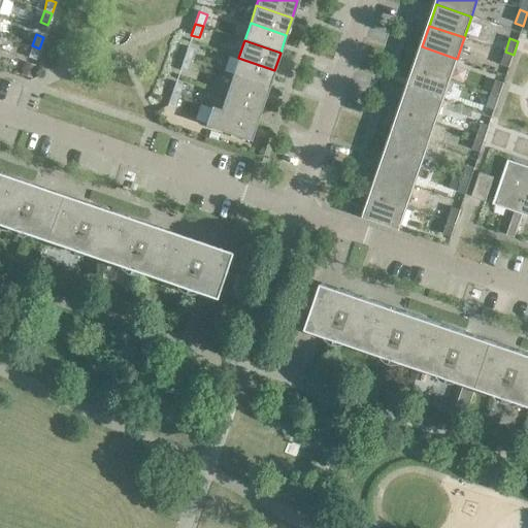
[(39,48),(32,45),(28,57),(36,60),(39,48)]
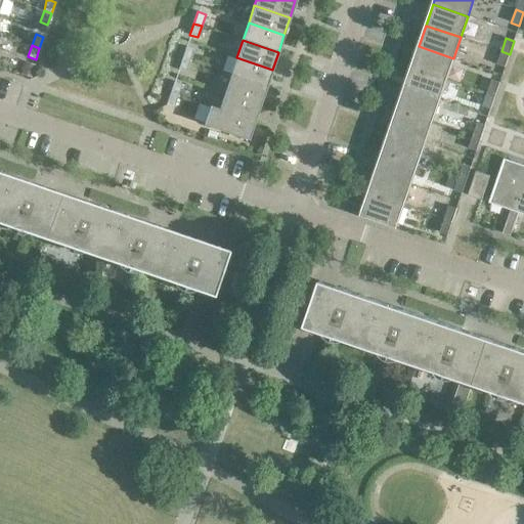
[(193,49),(185,46),(182,58),(189,60),(193,49)]
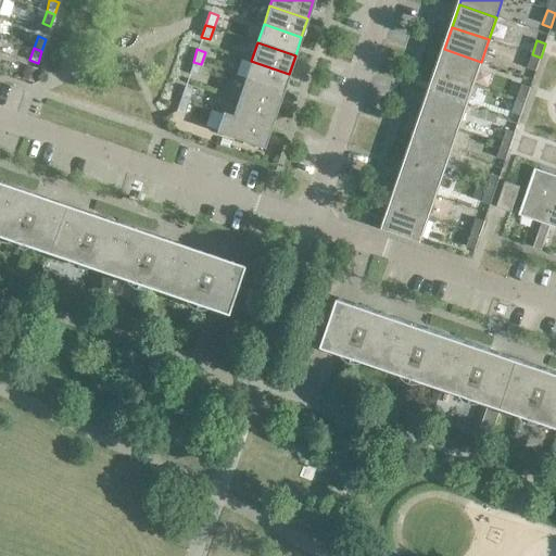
[(481,62),(444,49),(437,72),(474,84),(481,62)]
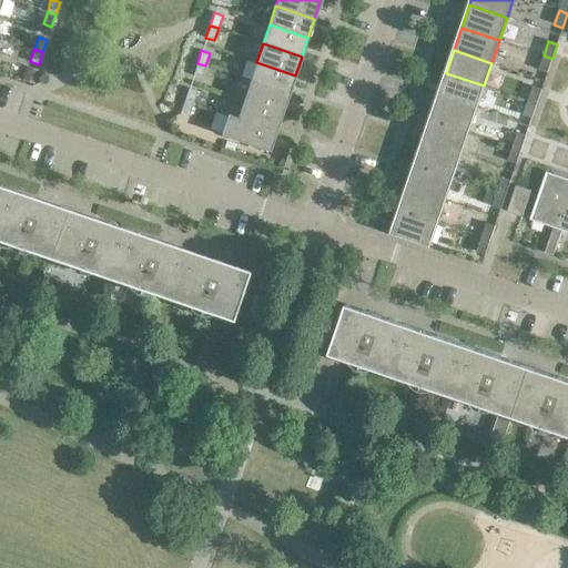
[(553,59),(544,56),(538,70),(547,72),(553,59)]
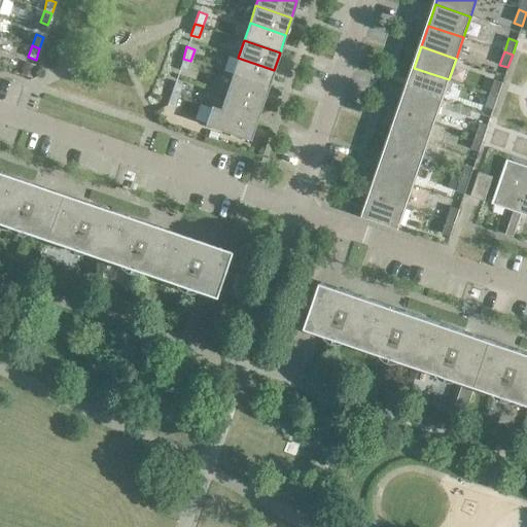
[(274,70),(238,58),(232,75),(268,88),(274,70)]
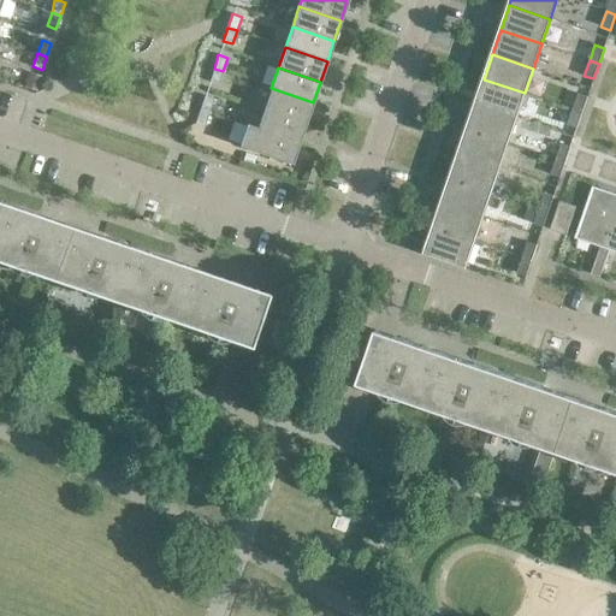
[(223,71),(214,69),(209,82),(218,84),(223,71)]
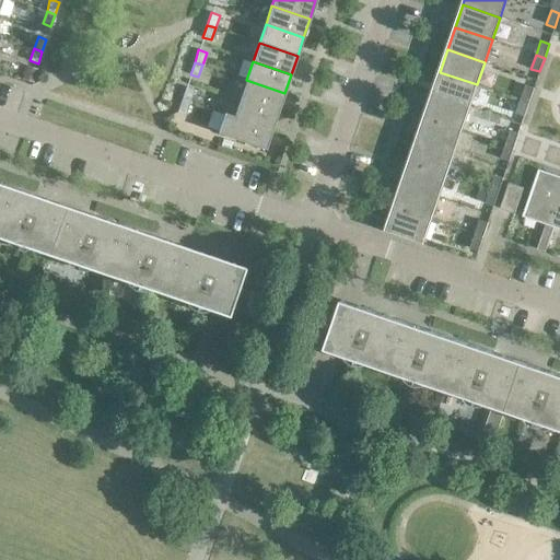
[(26,66),(22,79),(33,83),(37,70),(26,66)]
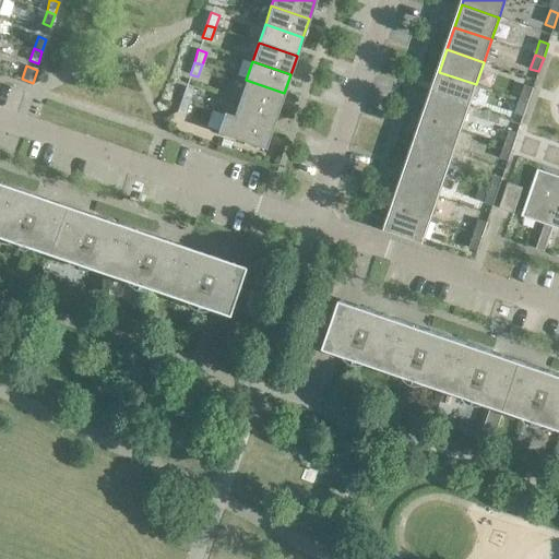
[(476,84),(439,72),(431,94),(468,107),(476,84)]
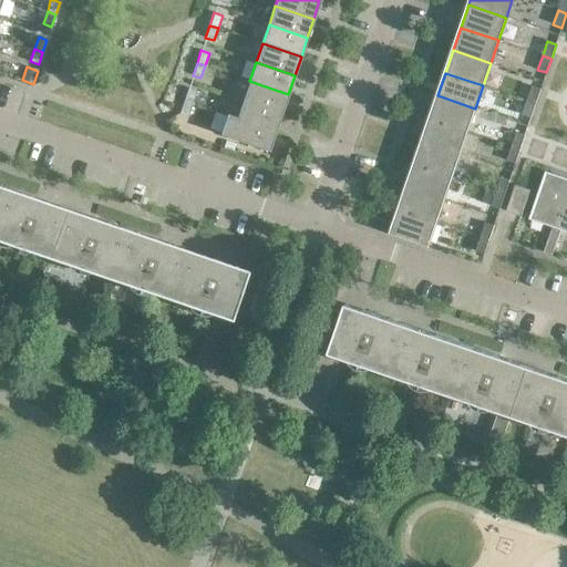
[(288,94),(249,81),(243,100),(281,113),(288,94)]
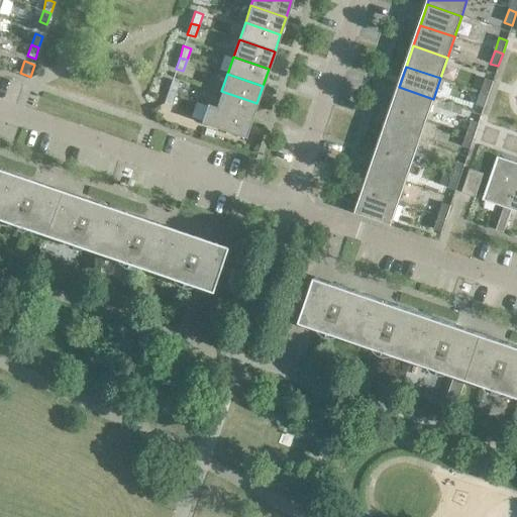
[(485,79),(481,92),(489,95),(493,82),(485,79)]
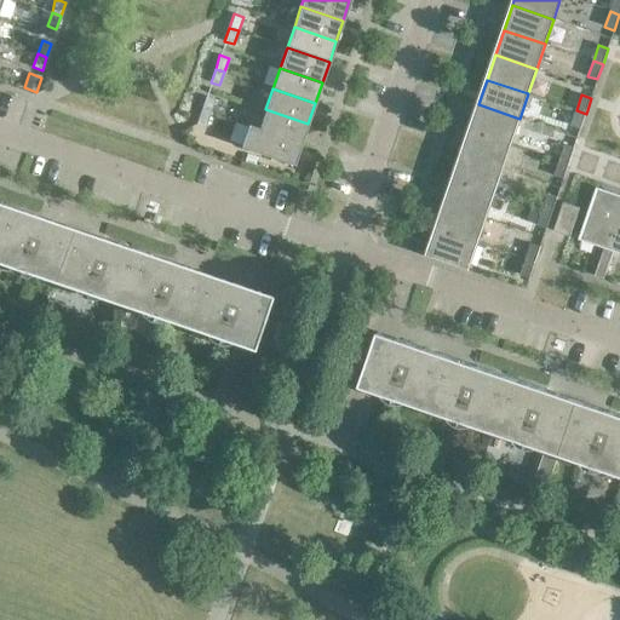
[(214,99),(206,97),(201,110),(210,113),(214,99)]
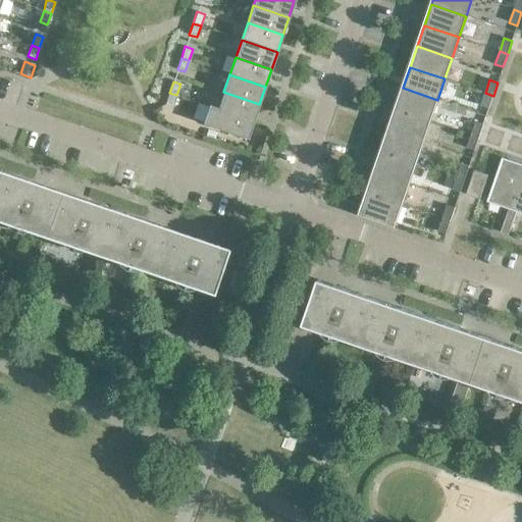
[(437,100),(403,88),(396,109),(430,120),(437,100)]
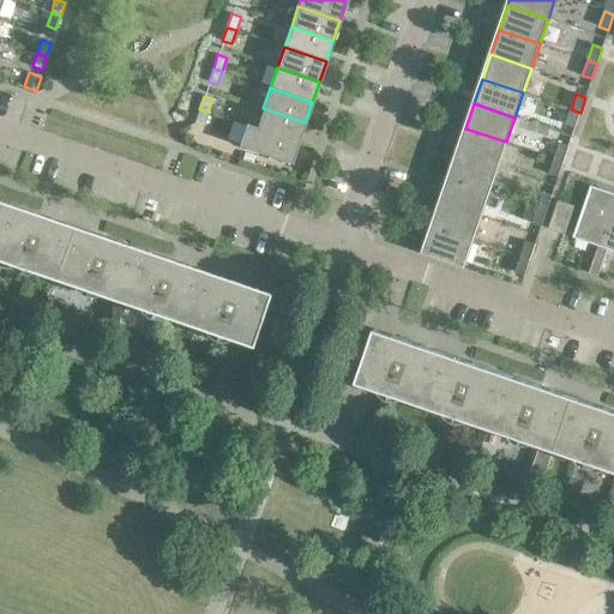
[(263,108),(257,127),(257,128),(298,143),(305,122),(263,108)]
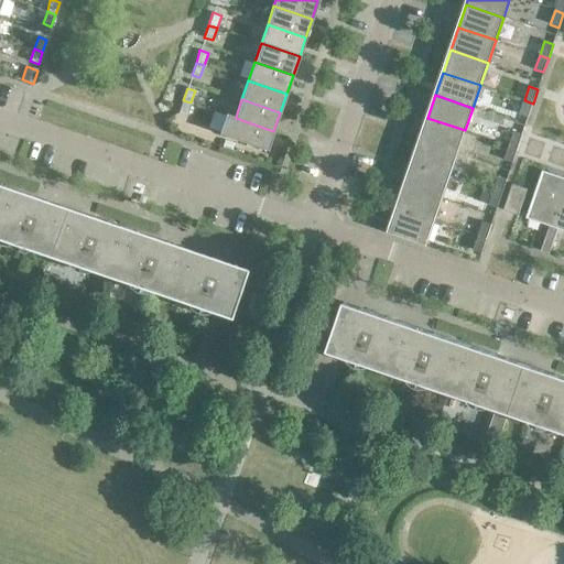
[(191,102),(183,100),(179,112),(187,115),(191,102)]
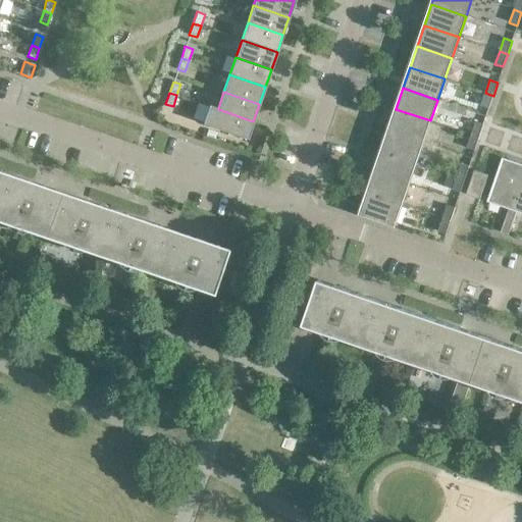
[(493,96),(485,93),(480,106),(488,109),(493,96)]
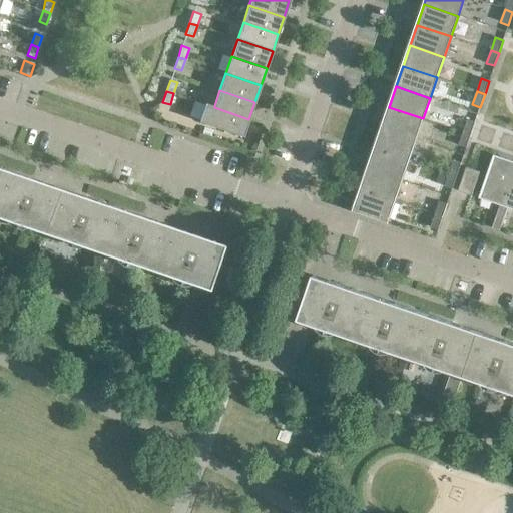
[(242,136),(245,127),(248,119),(214,107),(214,106),(205,103),(199,122),(242,136)]
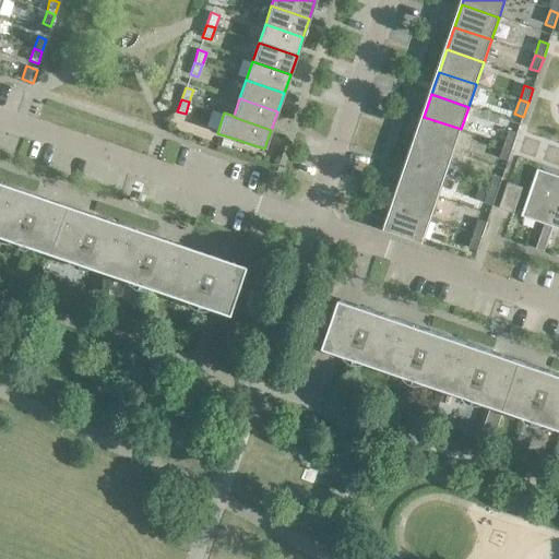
[(461,129),(424,117),(416,139),(453,152),(461,129)]
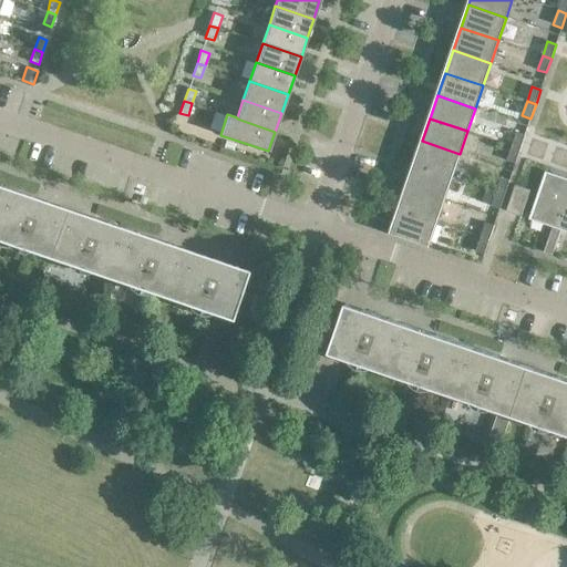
[(516,132),(512,146),(521,150),(525,135),(516,132)]
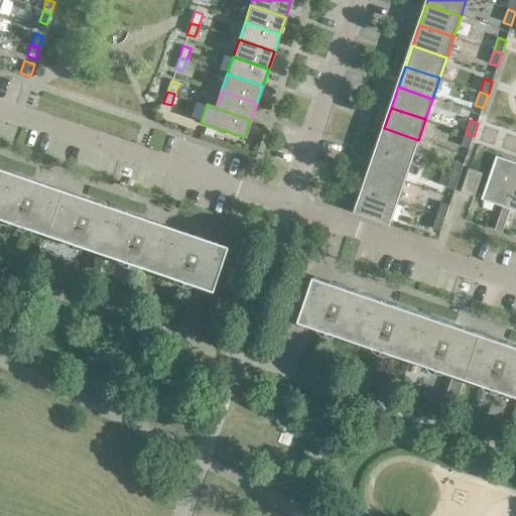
[(418,140),(384,128),(377,149),(411,160),(418,140)]
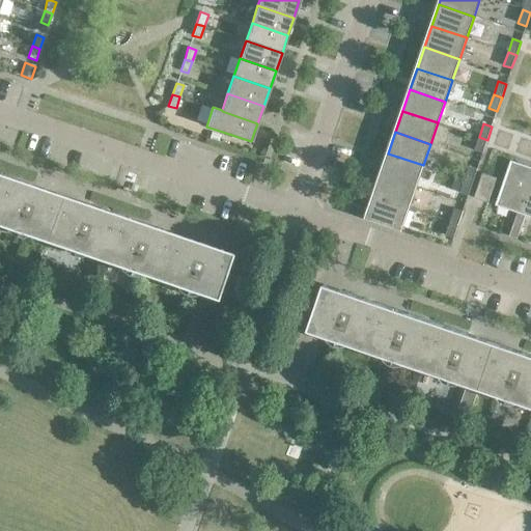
[(487,140),(479,137),(474,150),(482,154),(487,140)]
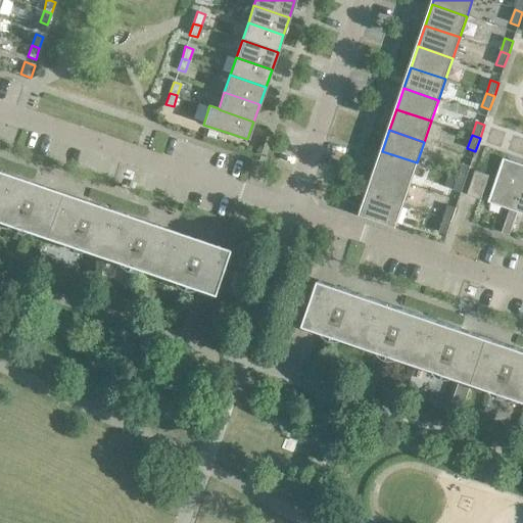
[(417,162),(382,151),(375,172),(410,184),(417,162)]
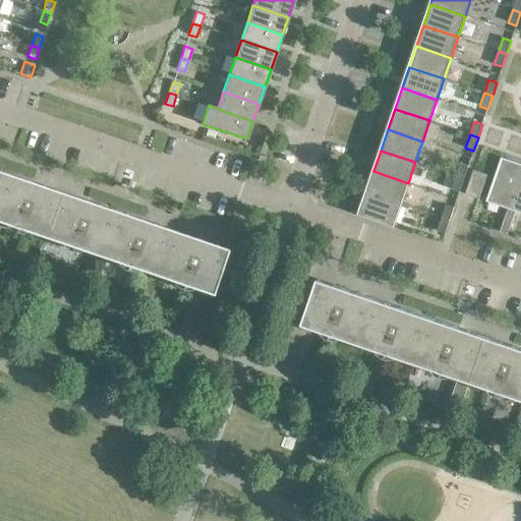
[(520,182),(520,164),(502,158),(486,201),(508,209),(504,220),(512,223),(515,212),(512,210),(520,182)]
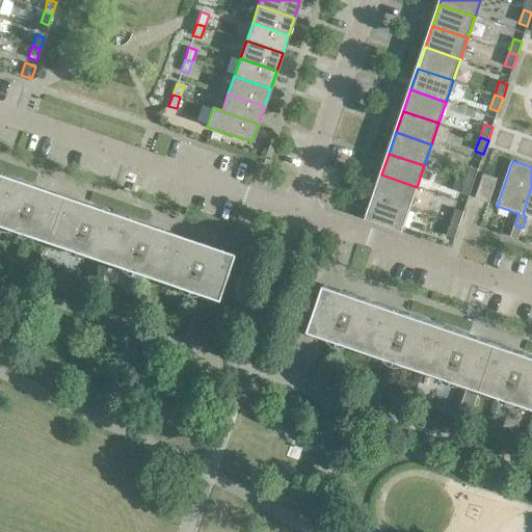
[(470,166),(466,180),(474,183),(478,169),(470,166)]
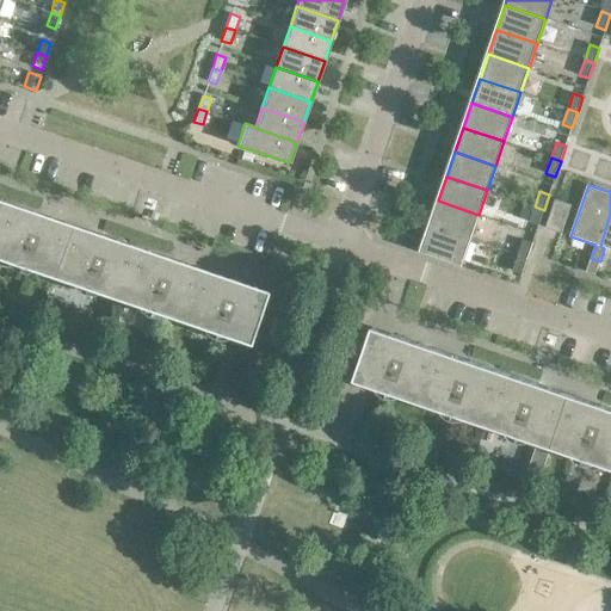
[(0,259),(6,261),(7,258),(31,266),(30,270),(72,284),(73,281),(97,289),(96,292),(136,307),(139,303),(162,312),(161,315),(248,345),(266,291),(127,244),(100,235),(87,230),(51,218),(37,214),(0,199),(0,259)]
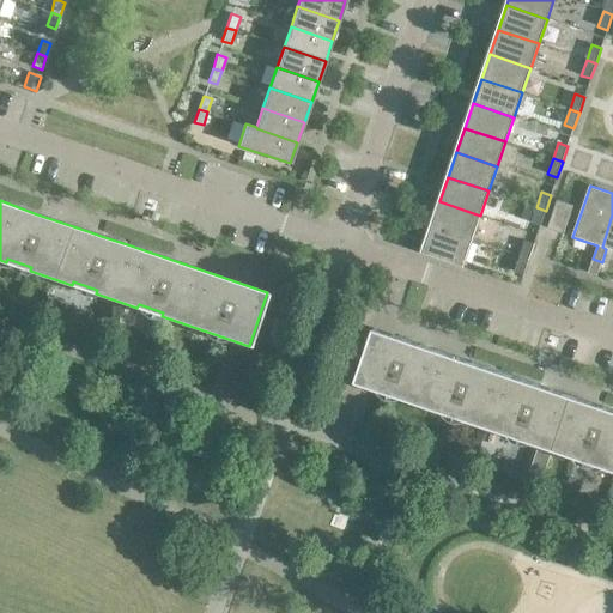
[(547,229),(564,234),(574,205),(557,200),(547,229)]
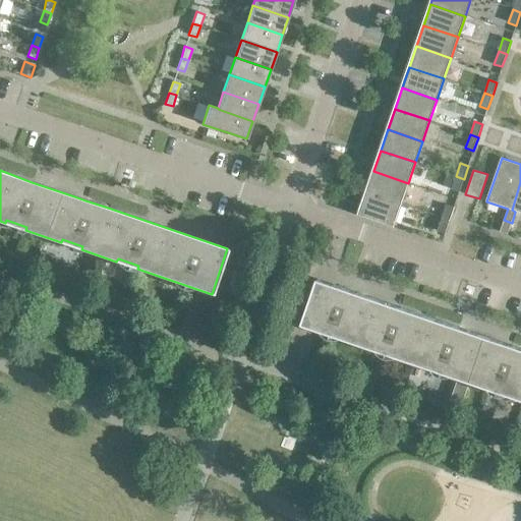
[(408,183),(373,171),(366,192),(401,204),(408,183)]
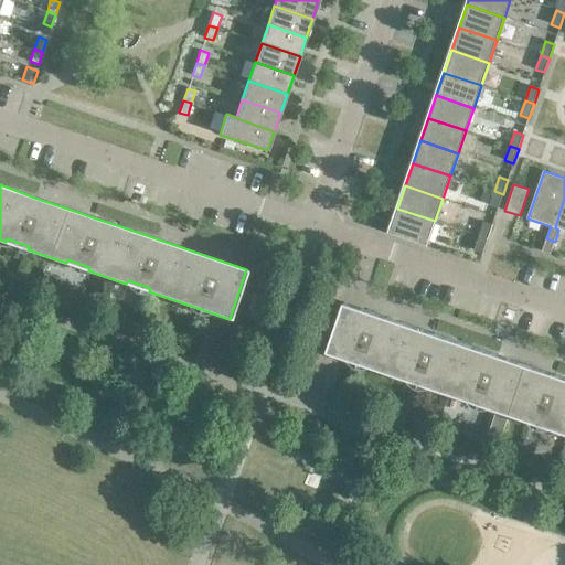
[(503,194),(494,191),(489,205),(498,209),(503,194)]
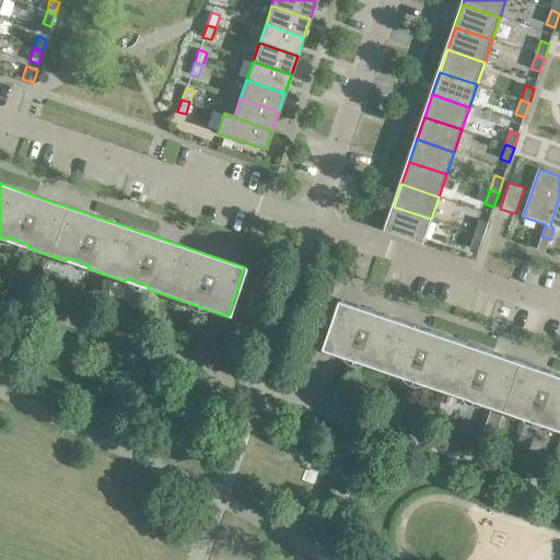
[(559,196),(550,225),(553,228),(559,229),(559,196)]
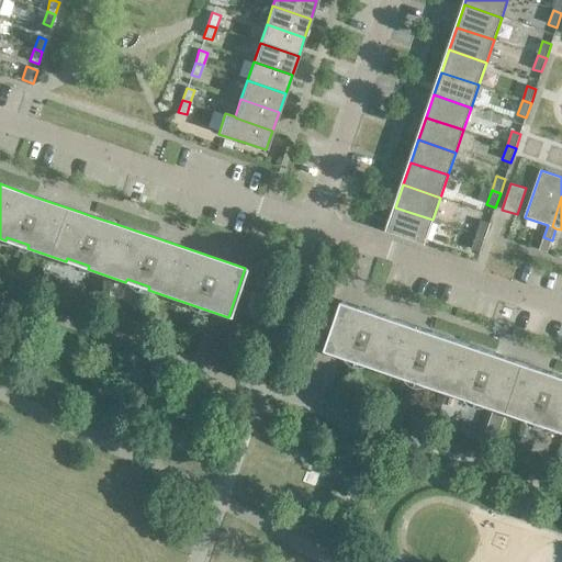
[(433,220),(395,208),(388,231),(424,243),(433,220)]
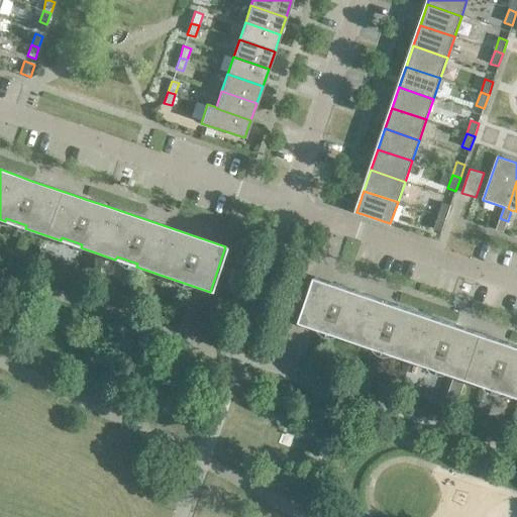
[(442,203),(438,216),(446,219),(450,206),(442,203)]
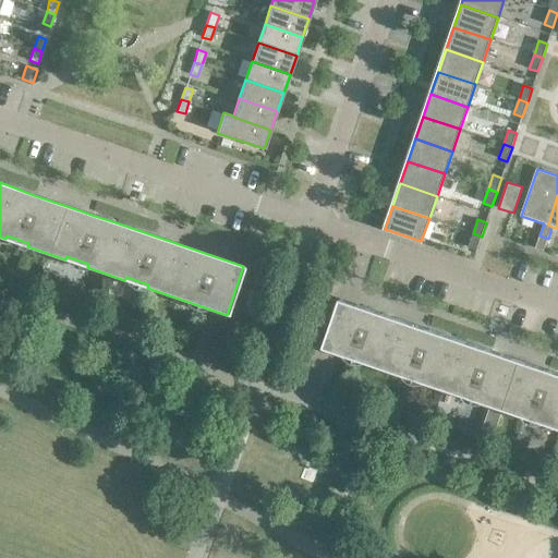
[(482,237),(473,233),(468,247),(476,250),(482,237)]
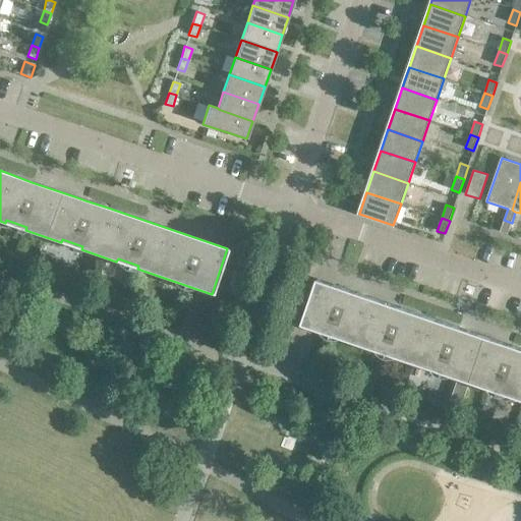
[(512,223),(504,220),(500,232),(508,234),(512,223)]
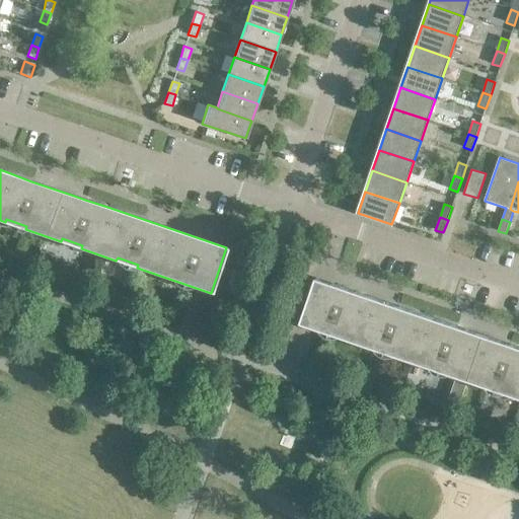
[(518,347),(510,345),(316,278),(301,323),(319,329),(320,326),(341,334),(340,337),(374,349),(375,346),(396,353),(395,356),(430,368),(431,365),(451,372),(450,375),(485,386),(487,383),(507,390),(506,393),(518,397),(518,347)]
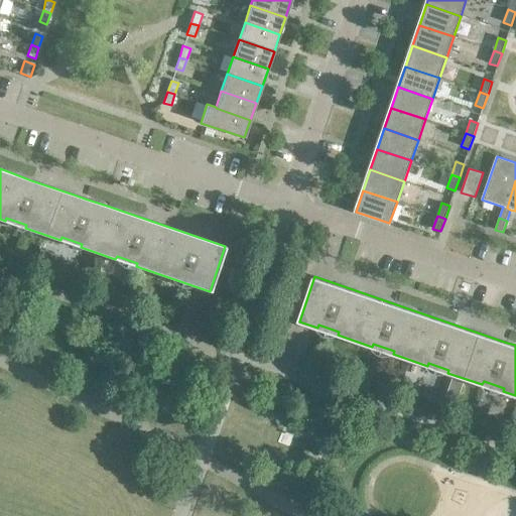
[(336,448),(317,442),(313,454),(332,460),(336,448)]
